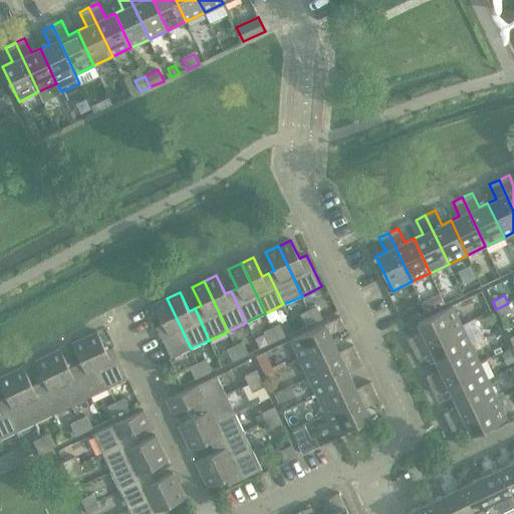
[(191,348),(167,298),(155,304),(164,323),(157,326),(172,357),(191,348)]
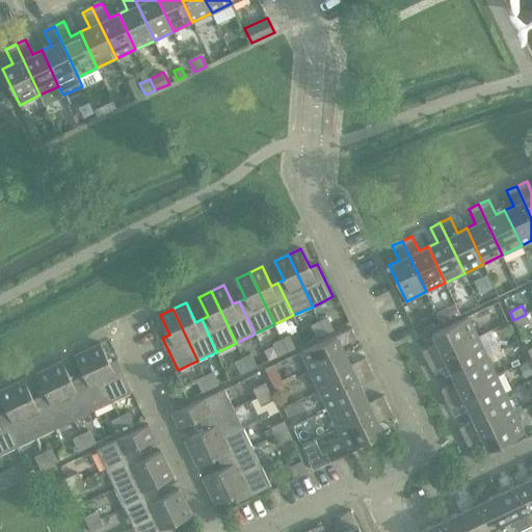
[(526,314),(513,320),(517,327),(530,322),(526,314)]
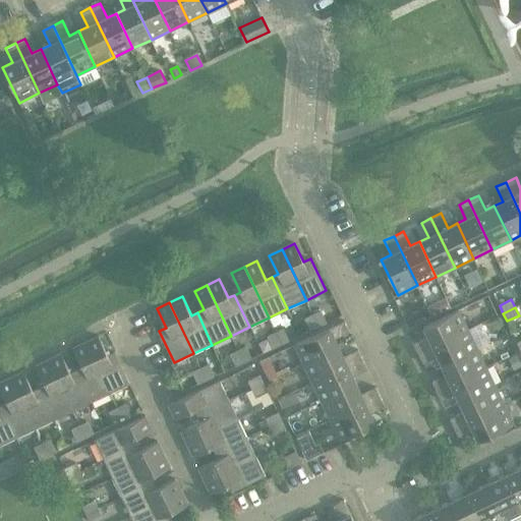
[(414,344),(418,354),(468,330),(459,310),(423,327),(428,337),(414,344)]
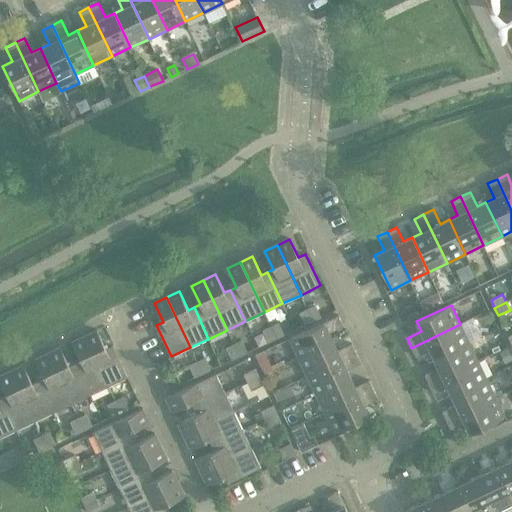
[(315,306),(308,309),(313,321),(321,317),(315,306)]
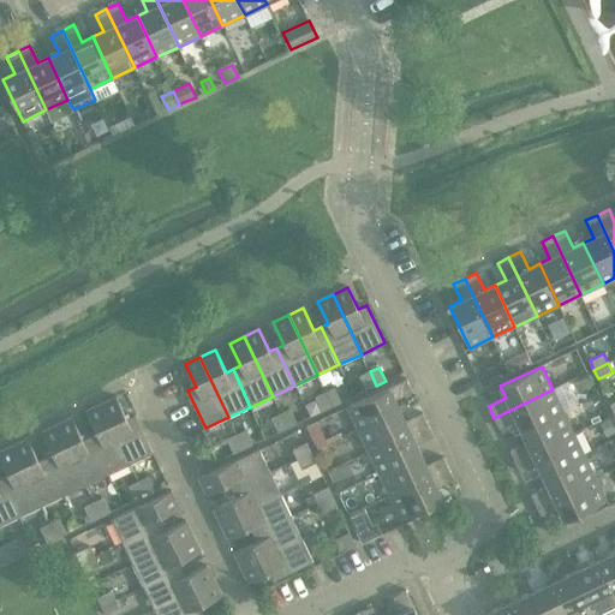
[(376,386),(370,371),(360,376),(366,390),(376,386)]
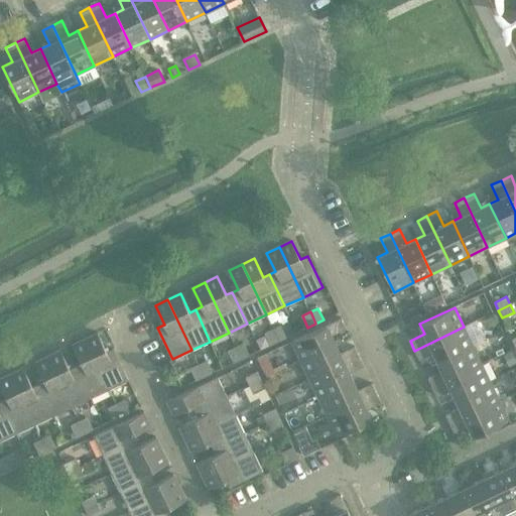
[(292,342),(301,361),(336,345),(332,336),(346,329),(341,318),(292,342)]
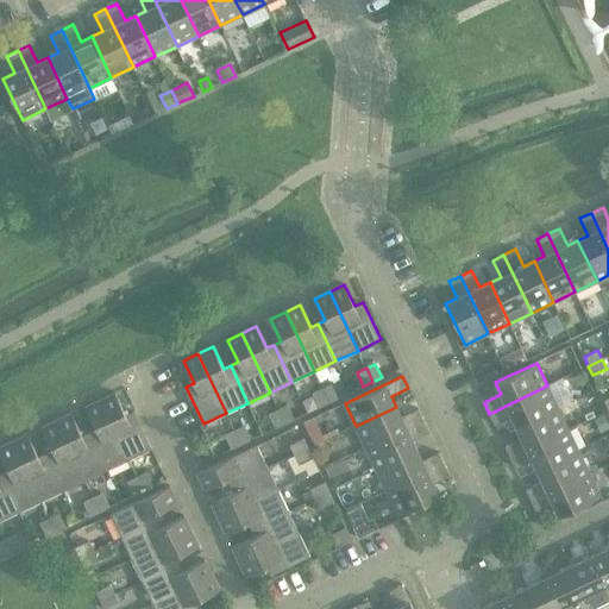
[(332,384),(322,389),(328,403),(338,399),(332,384)]
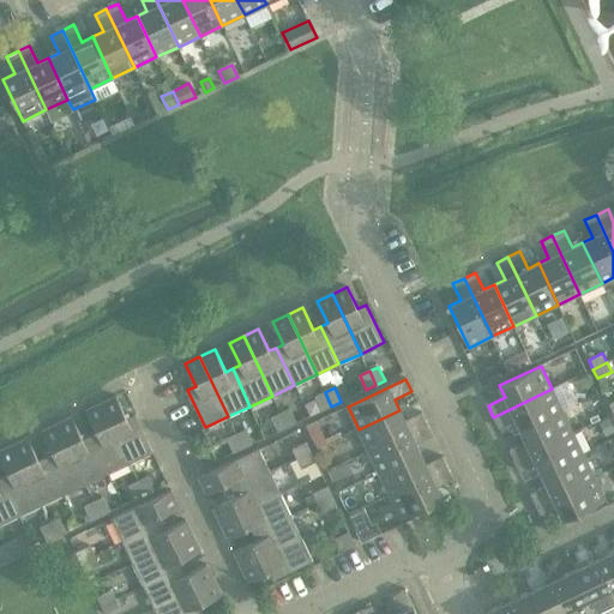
[(552,389),(493,417),(499,428),(516,420),(521,431),(563,411),(552,389)]
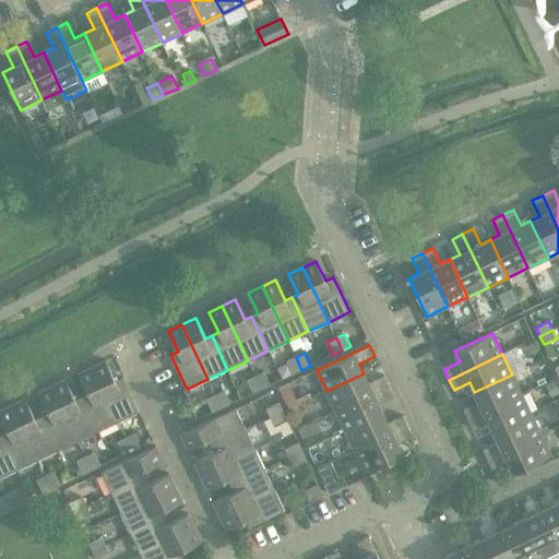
[(301,370),(296,357),(287,361),(293,373),(301,370)]
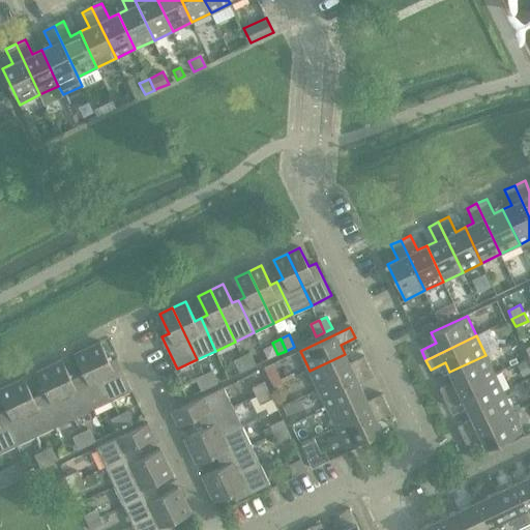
[(100,342),(87,348),(112,400),(133,390),(117,358),(110,361),(100,342)]
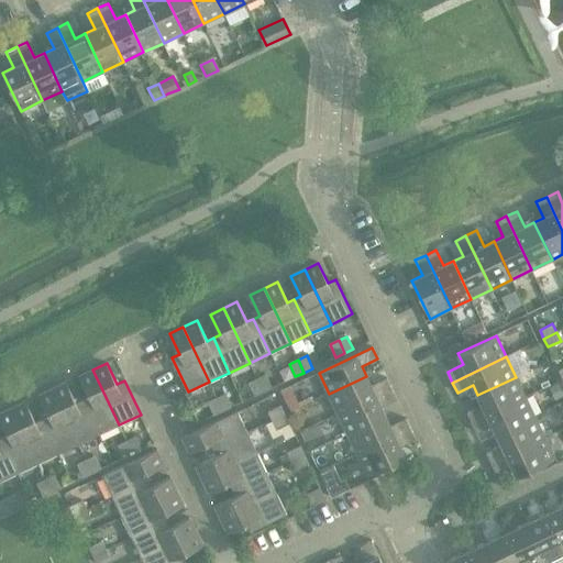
[(89,397),(83,400),(99,434),(119,424),(92,370),(79,376),(89,397)]
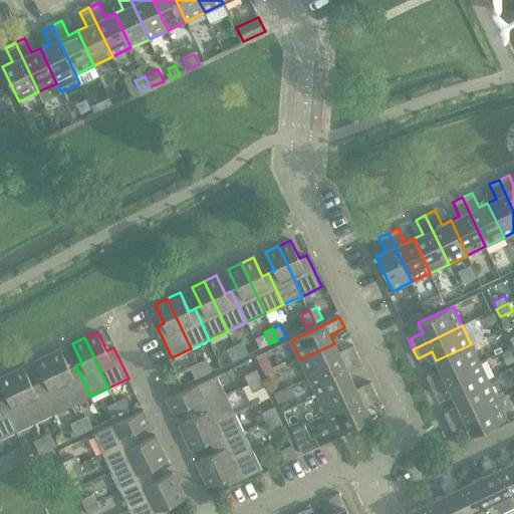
[(243,342),(235,345),(240,357),(248,353),(243,342)]
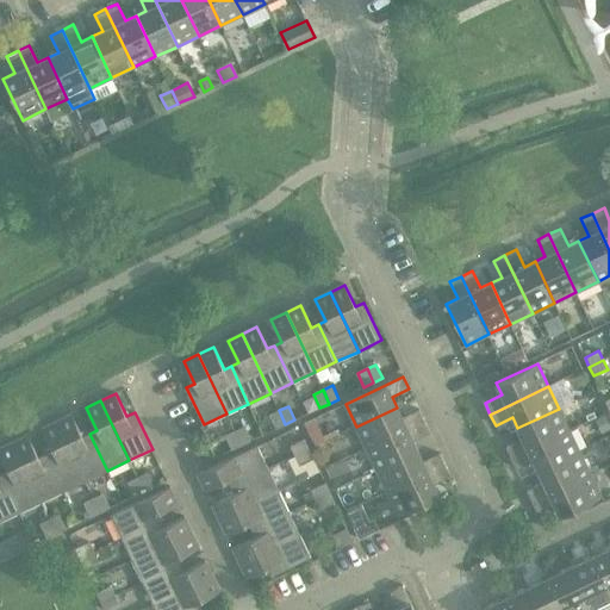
[(397,408),(356,427),(367,449),(424,421),(419,410),(403,417),(397,408)]
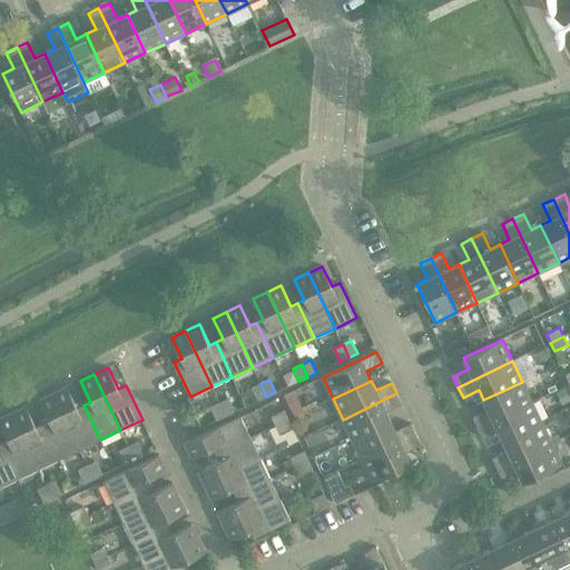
[(472,418),(477,428),(531,402),(522,382),(483,400),(488,410),(472,418)]
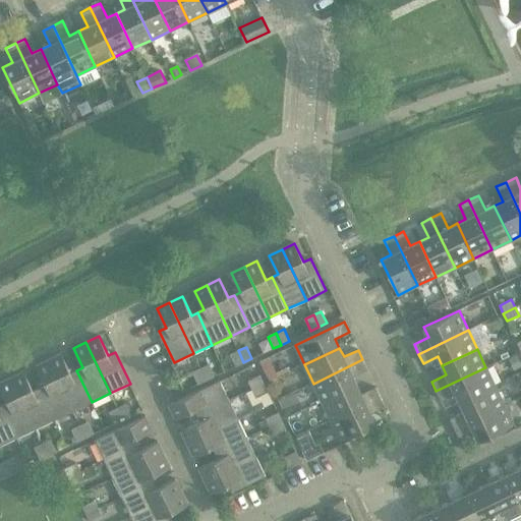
[(243,362),(238,350),(230,354),(236,366),(243,362)]
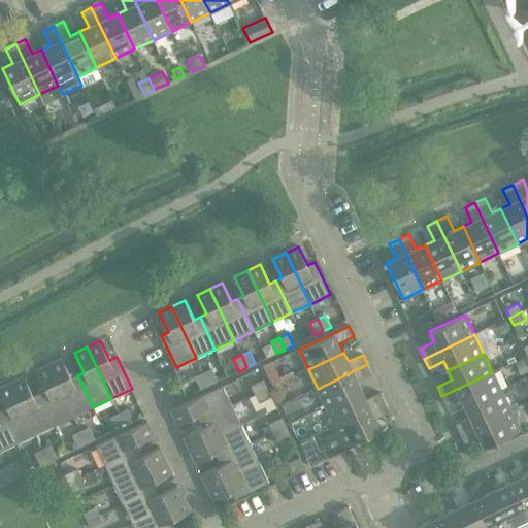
[(62,359),(50,365),(73,417),(93,407),(77,375),(71,378),(62,359)]
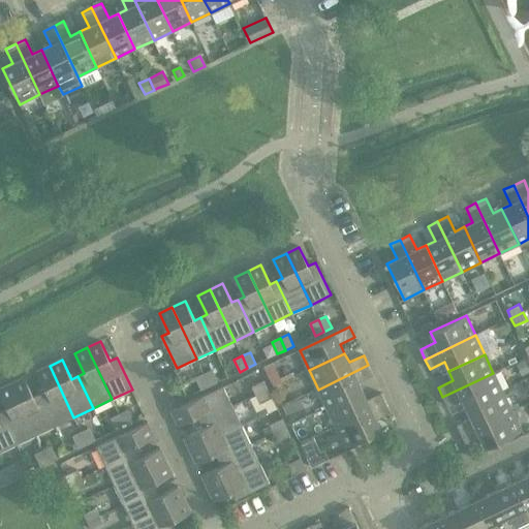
[(528,368),(525,360),(517,364),(523,375),(528,372),(528,368)]
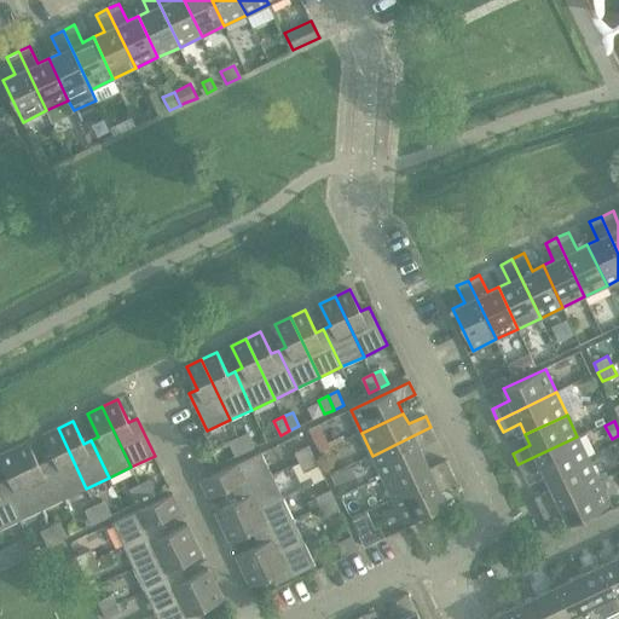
[(431,427),(372,456),(382,478),(424,457),(420,447),(437,439),(431,427)]
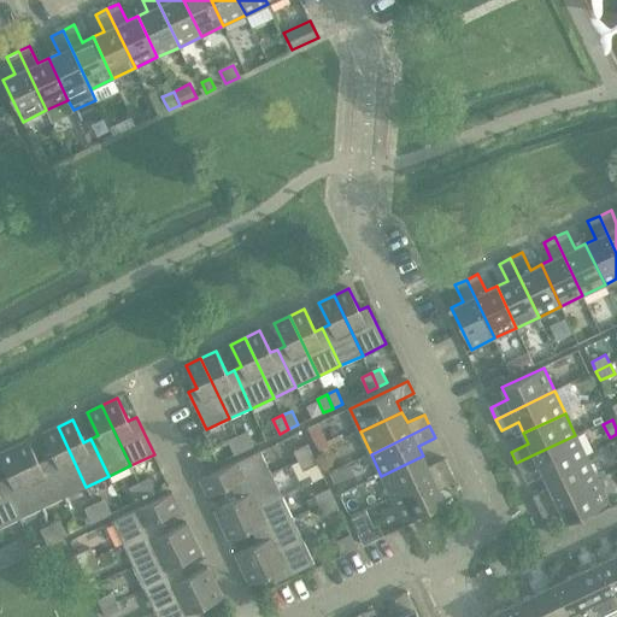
[(53,457),(46,459),(64,498),(86,487),(58,427),(42,434),(53,457)]
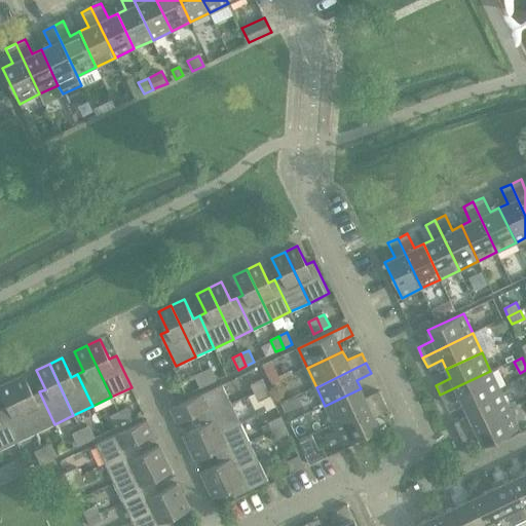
[(211,368),(202,372),(209,384),(216,380),(211,368)]
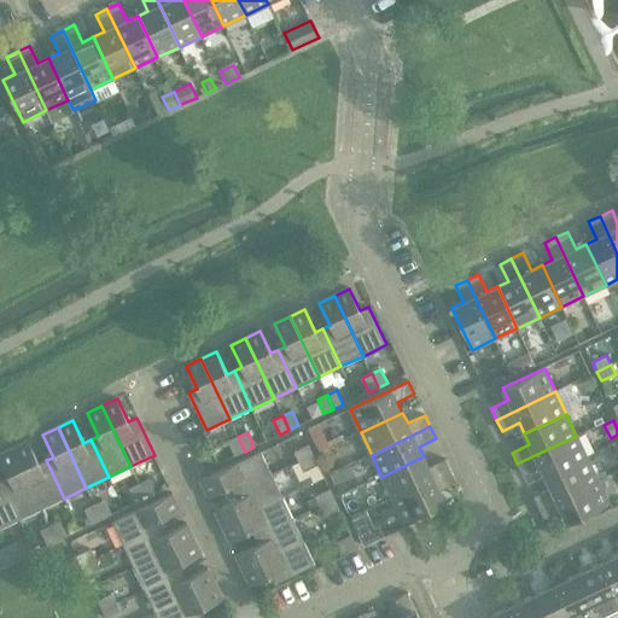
[(576,436),(517,464),(523,476),(540,467),(544,478),(587,459),(576,436)]
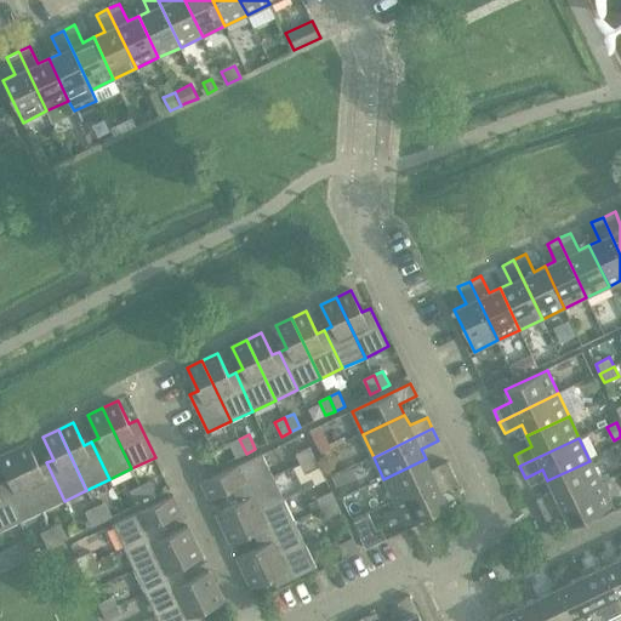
[(246,454),(239,439),(229,444),(237,457),(246,454)]
